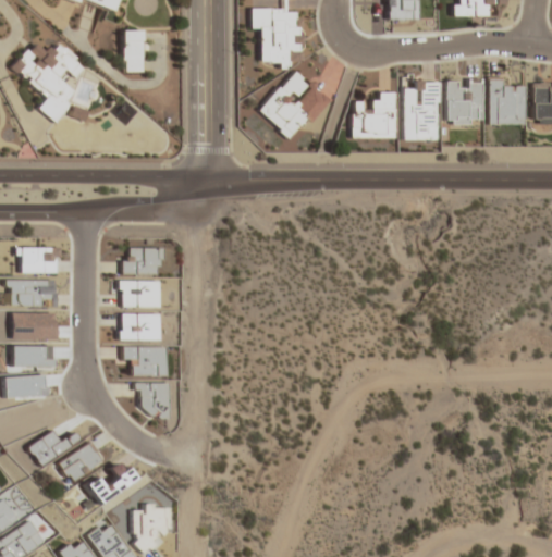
[(69,0),(121,11),(122,0),(69,0)]
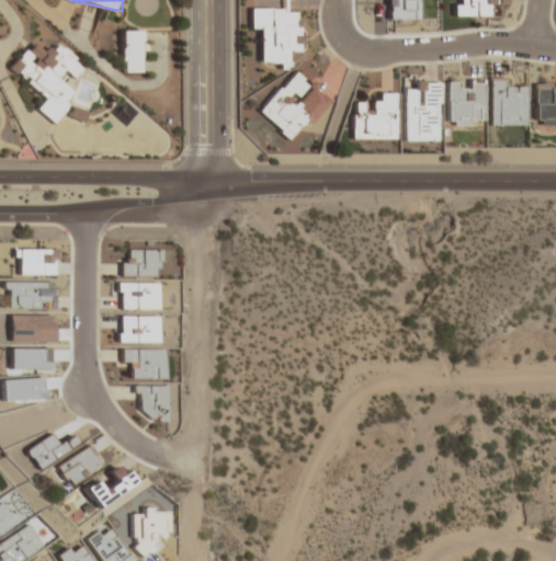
[(466,0),(467,4),(457,4),(457,18),(495,16),(494,3),(510,3),(509,0),(466,0)]
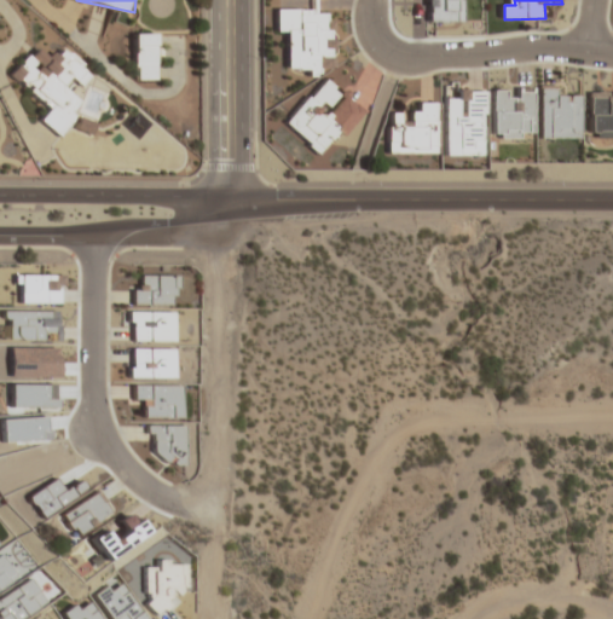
[(290,73),(333,71),(333,10),(279,11),(279,33),(290,33),(290,73)]
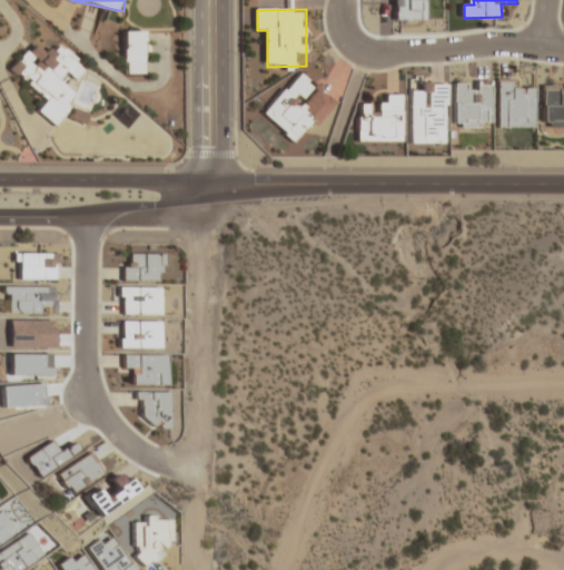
[(147,31),(126,31),(126,75),(147,75),(147,31)]
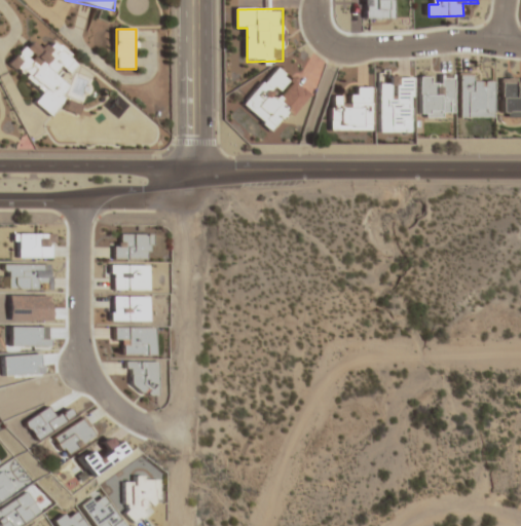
[(12,64),(45,94),(37,103),(50,115),(74,89),(57,73),(63,66),(72,74),(82,63),(56,39),(46,50),(34,40),(12,64)]
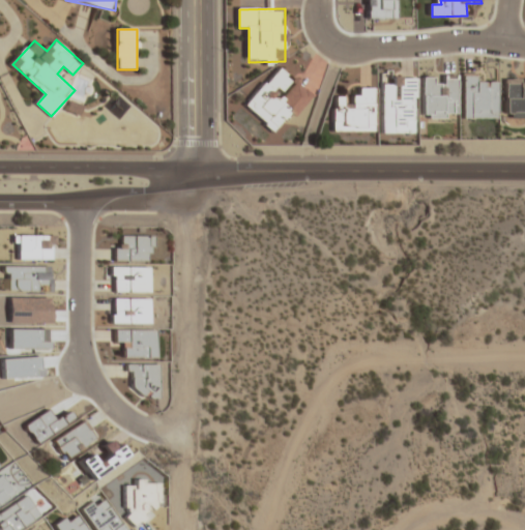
[(314,93),(281,66),(246,108),(280,135),(314,93)]
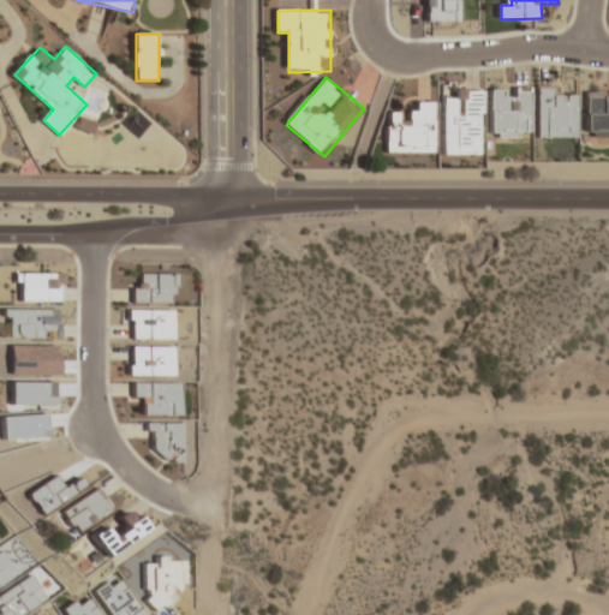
[(580,137),(580,96),(554,96),(554,85),(541,85),(541,137),(580,137)]
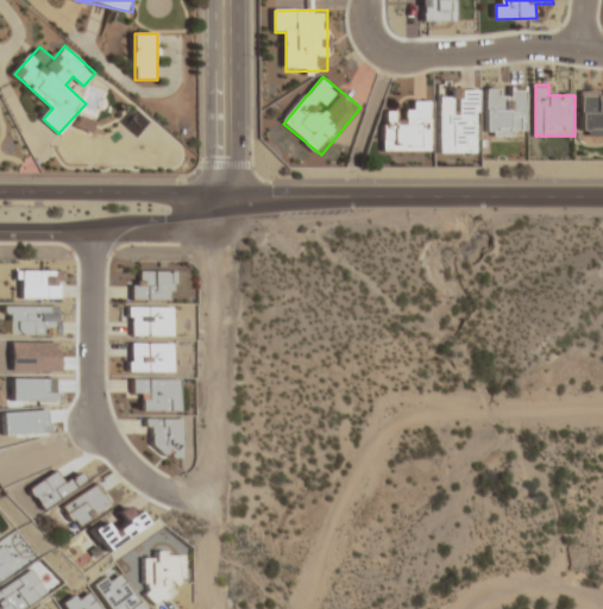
[(528,87),(514,87),(514,98),(501,98),(501,87),(489,87),(488,136),(528,137),(528,87)]
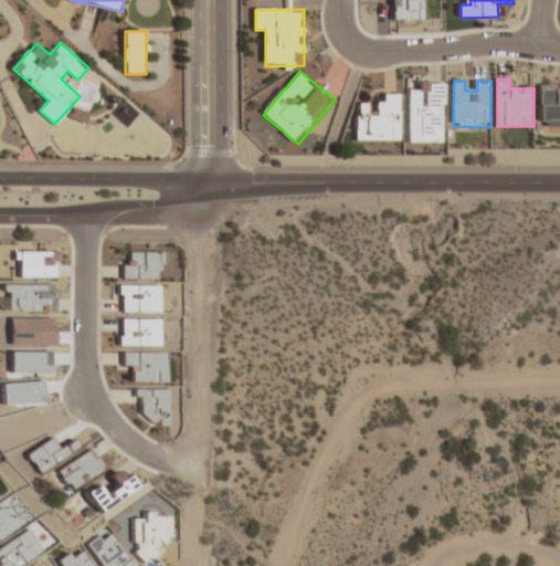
[(446,82),(422,82),(422,92),(410,92),(410,143),(446,143),(446,82)]
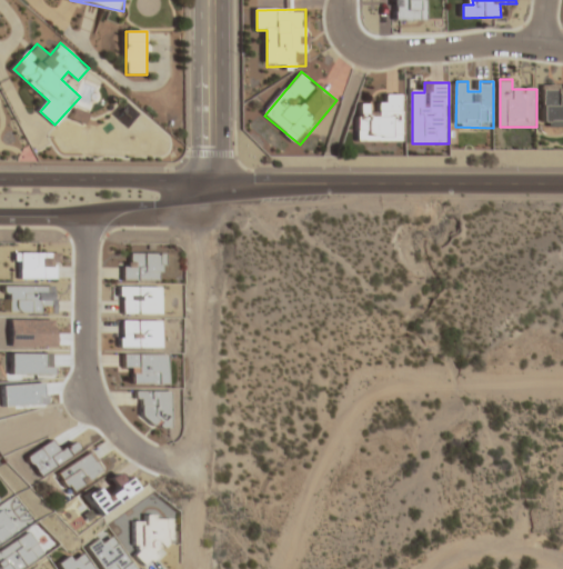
[(562,85),(545,85),(545,127),(562,127),(562,85)]
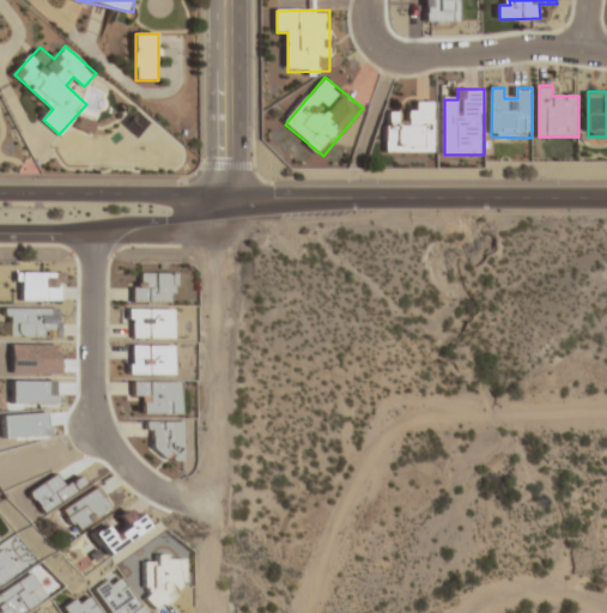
[(388,152),(437,152),(437,103),(412,103),(412,114),(388,114),(388,152)]
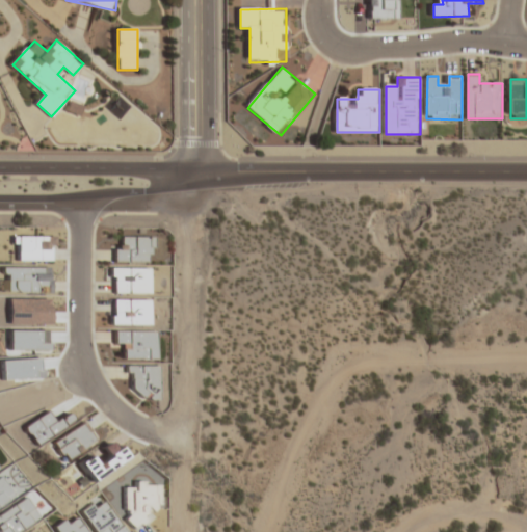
[(21,261),(57,261),(57,237),(21,237),(21,261)]
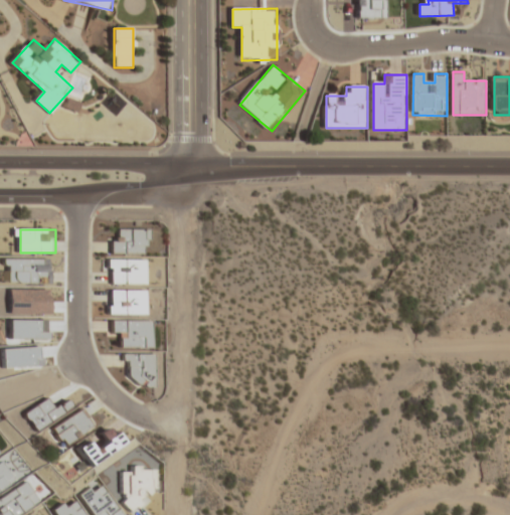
[(150,229),(122,229),(122,239),(114,239),(114,254),(150,254),(150,229)]
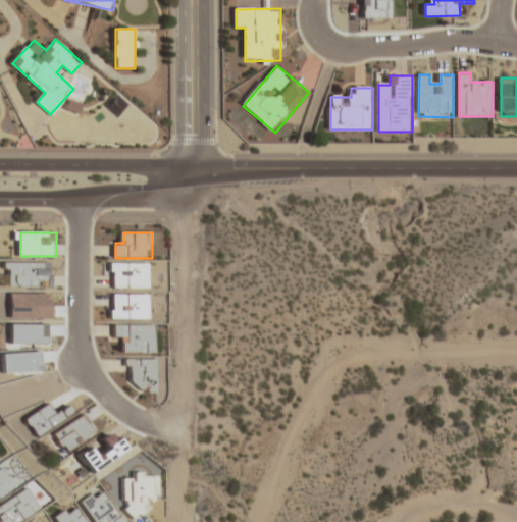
[(149,263),(112,263),(112,289),(149,289),(149,263)]
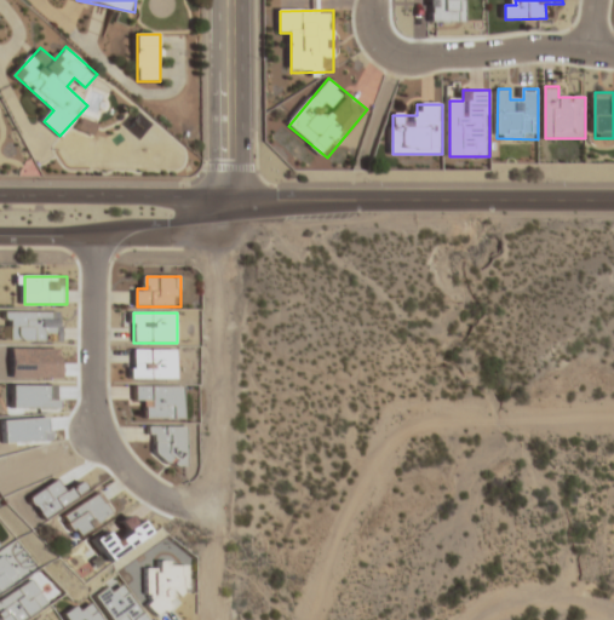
[(177,349),(133,349),(133,378),(177,378),(177,349)]
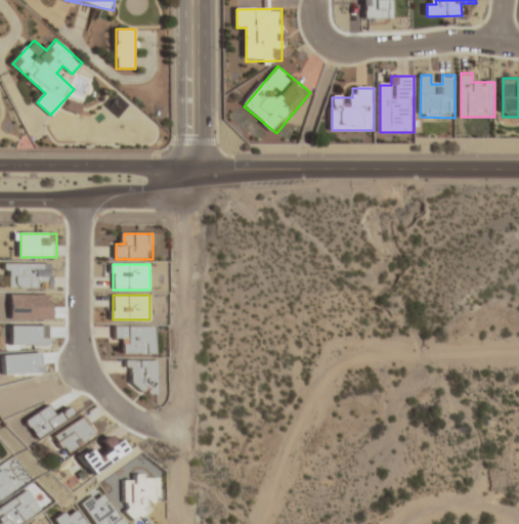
[(158,326),(116,326),(116,340),(125,340),(125,353),(158,353),(158,326)]
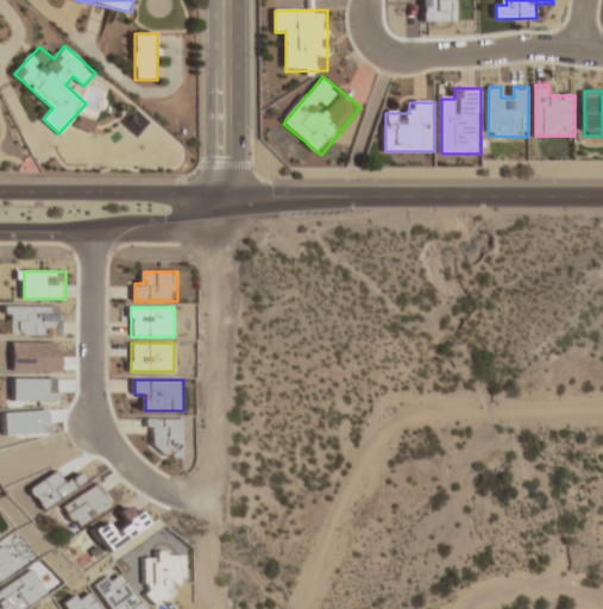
[(186,419),(150,419),(150,446),(161,446),(161,458),(186,458),(186,419)]
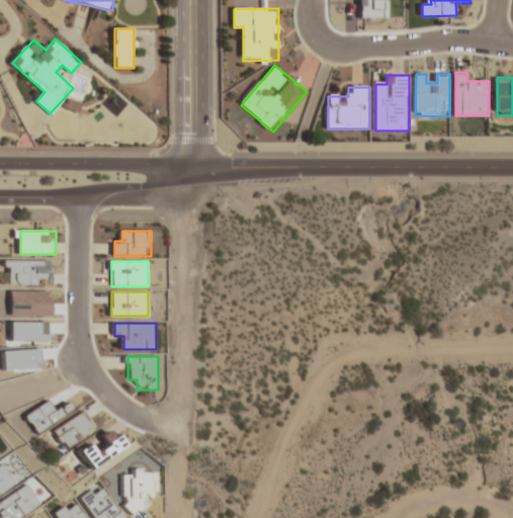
[(95,428),(84,412),(54,432),(65,448),(95,428)]
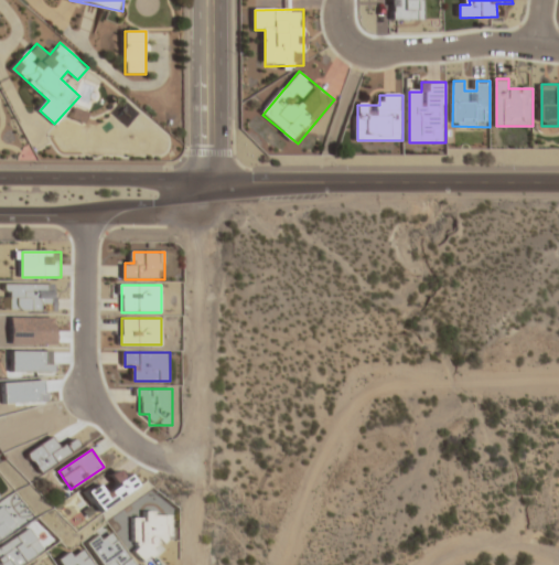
[(137,560),(159,560),(159,543),(174,543),(174,512),(148,512),(148,518),(137,518),(137,560)]
